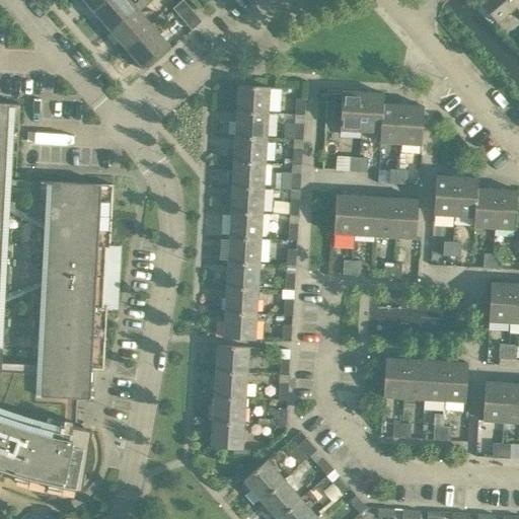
[(83,0),(94,12),(107,0),(83,0)]
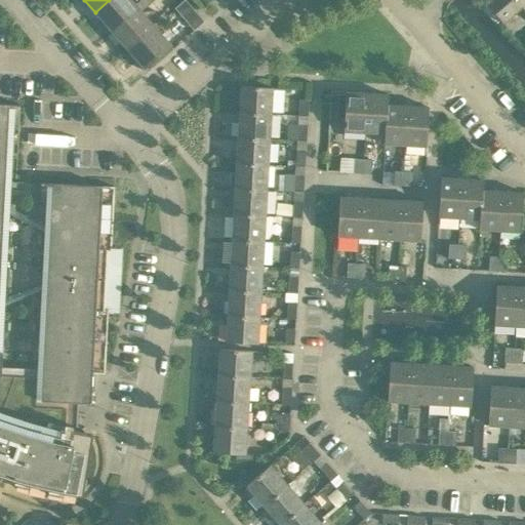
[(109,0),(95,12),(112,31),(137,7),(140,10),(152,1),(150,0),(138,0),(134,4),(130,0),(109,0)]
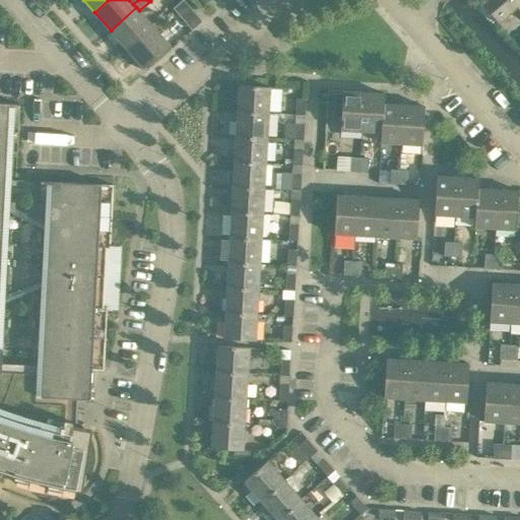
[(182,0),(173,8),(192,30),(202,21),(183,0),(182,0)]
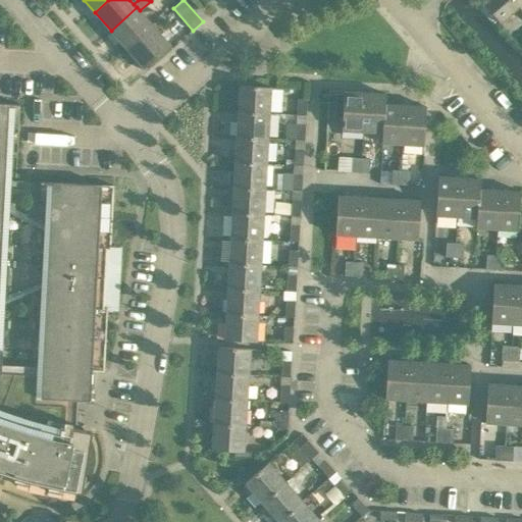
[(521,0),(490,0),(484,5),(501,23),(519,7),(521,9),(521,0)]
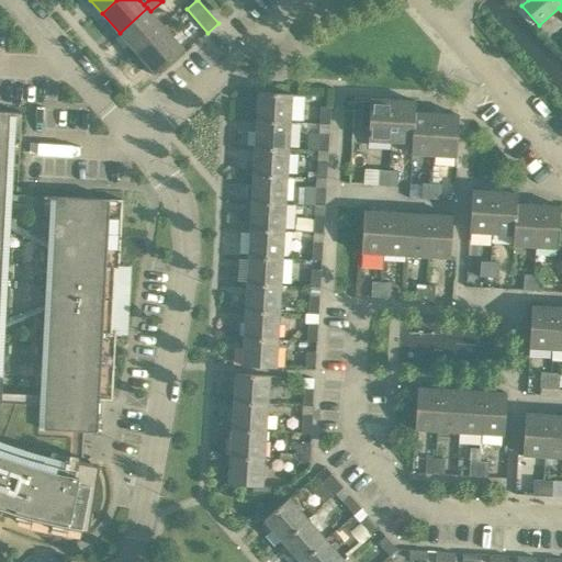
[(147,8),(120,33),(136,53),(165,27),(168,31),(180,21),(173,13),(161,24),(150,11),(147,8)]
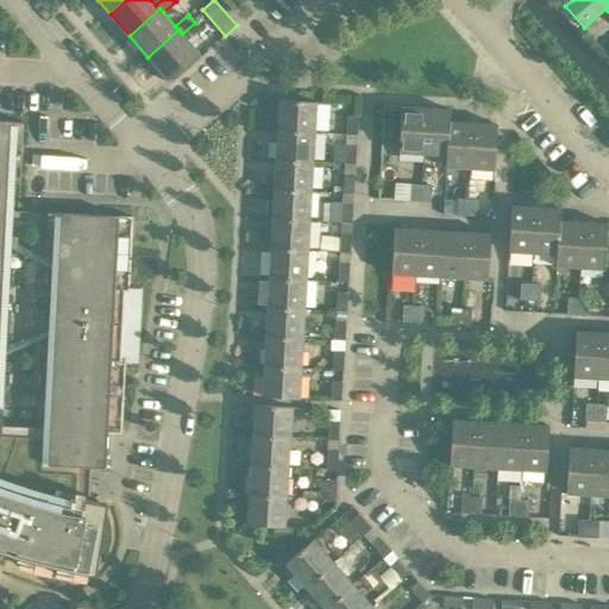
[(179,30),(148,57),(168,80),(199,52),(182,33),(179,30)]
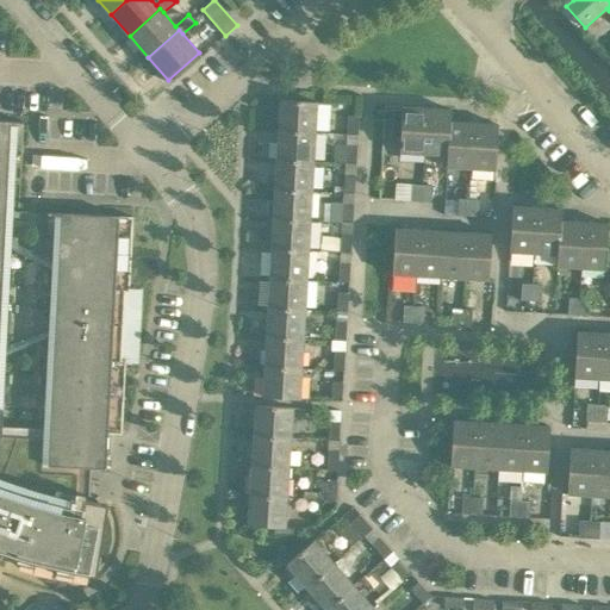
[(280,100),(278,131),(315,132),(316,103),(280,100)]
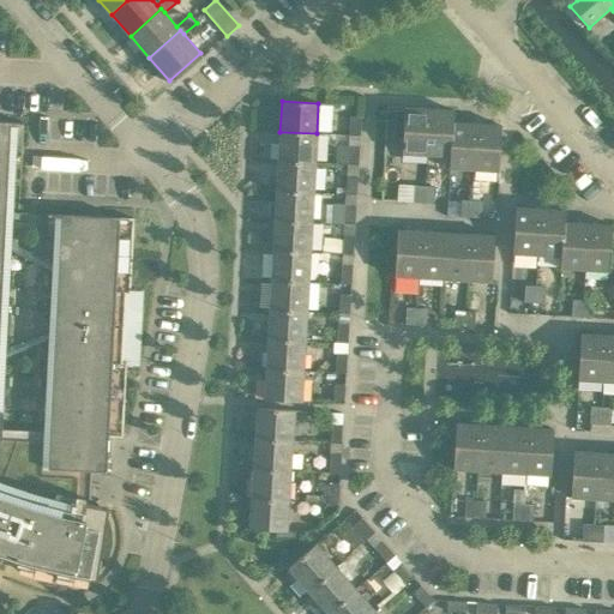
[(404,108),(402,154),(426,155),(429,109),(404,108)]
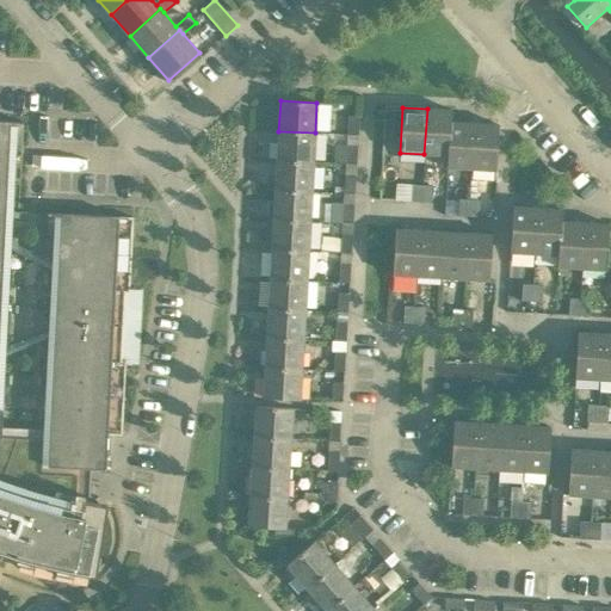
[(427,109),(424,154),(448,156),(450,122),(451,110),(427,109)]
